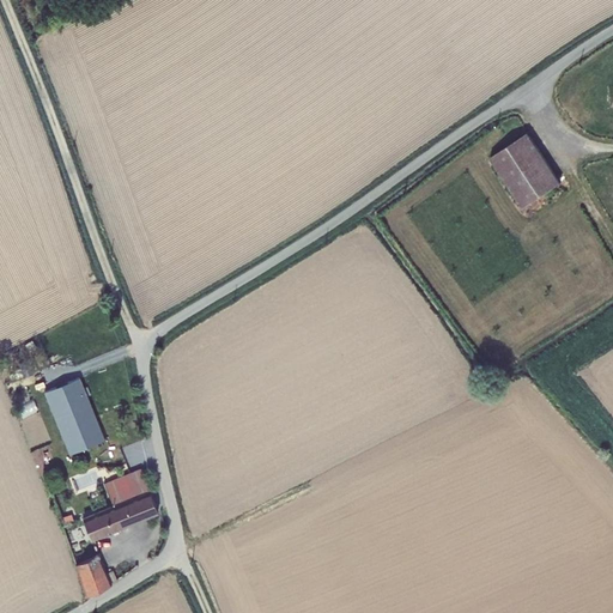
[(528,133),(491,157),(523,207),(560,183),(528,133)]
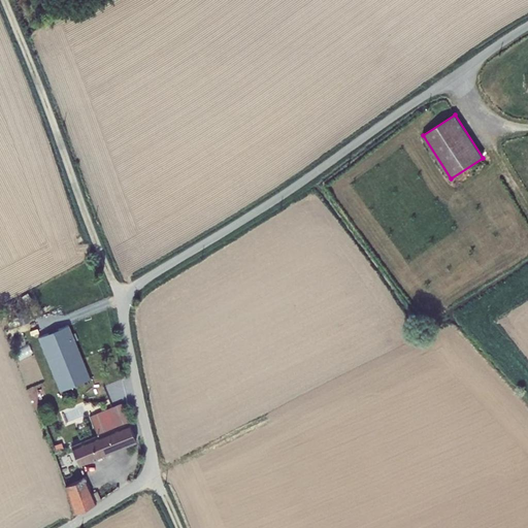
[(26,308),(15,312),(17,316),(11,319),(11,320),(7,322),(8,326),(13,324),(14,327),(30,321),(26,308)]
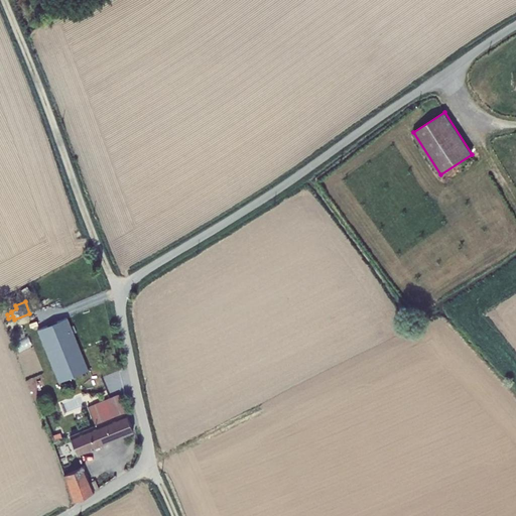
[(37,329),(59,382),(88,370),(67,316),(37,329)]
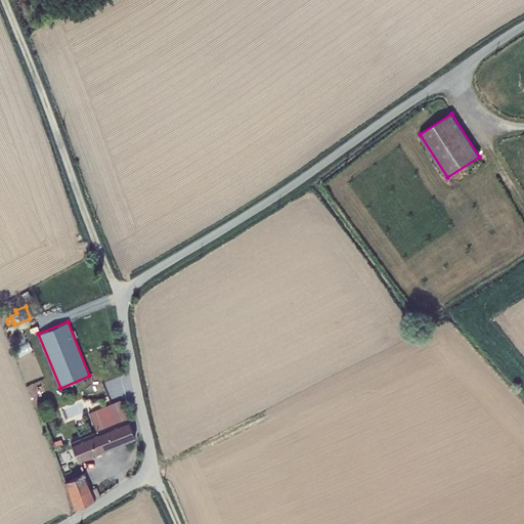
[(51,399),(36,403),(40,417),(54,412),(51,399)]
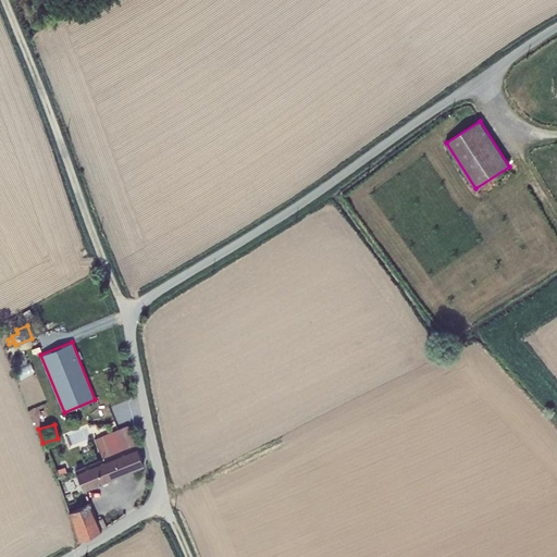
[(83,490),(144,465),(127,425),(96,438),(103,457),(74,469),(83,490)]
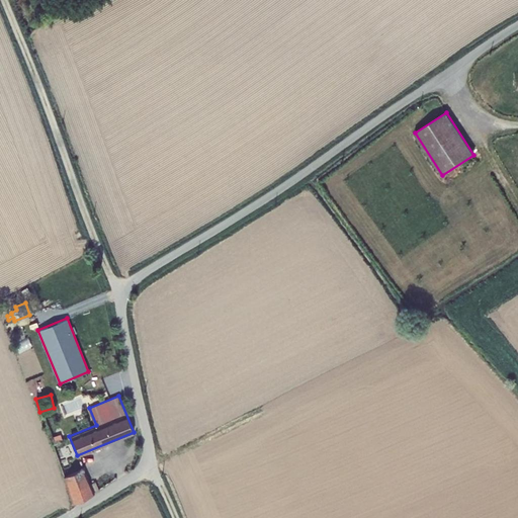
[(73,503),(94,493),(94,492),(90,484),(82,467),(65,476),(73,503)]
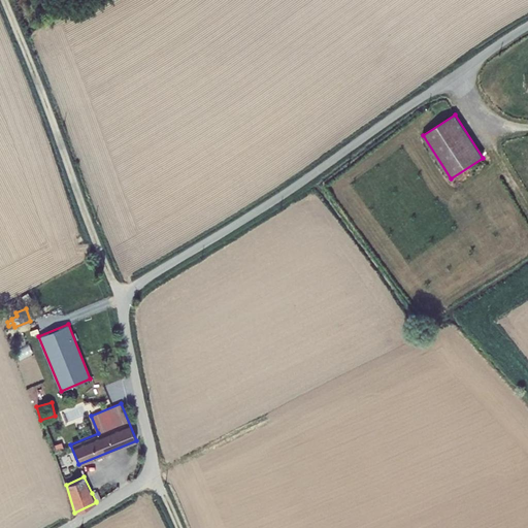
[(92,493),(96,501),(100,499),(97,490),(92,493)]
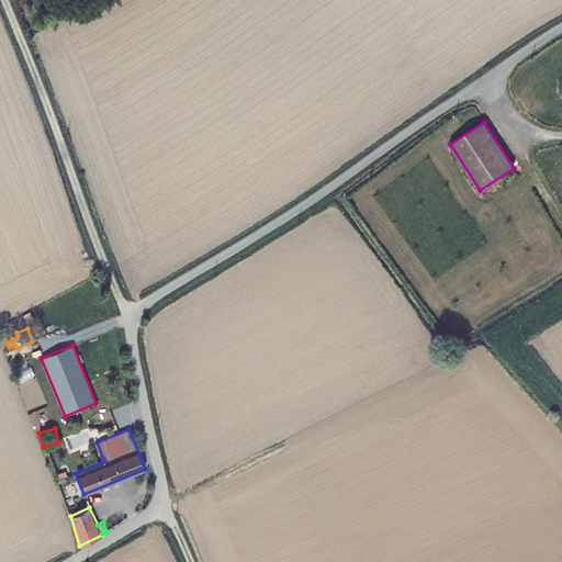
All buildings are outlined.
